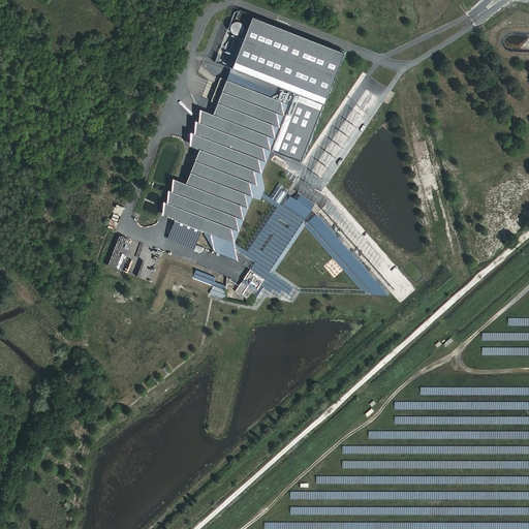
[(249,21),(250,14),(239,12),(237,19),(249,21)]
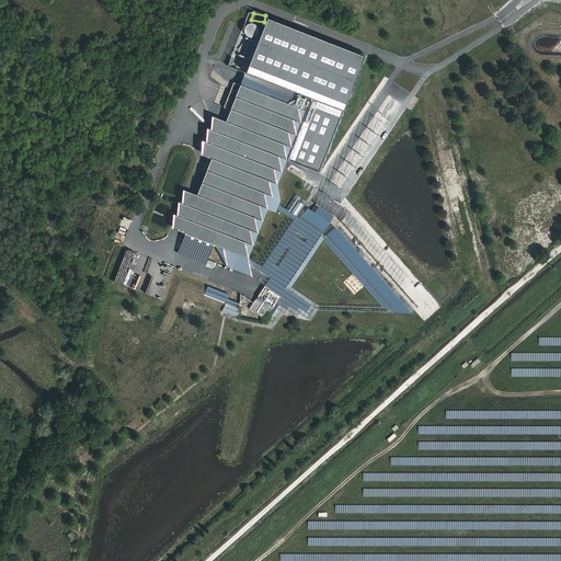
[(319,172),(364,60),(266,22),(245,73),(304,96),(307,112),(297,136),(300,151),(293,148),(287,160),(319,172)]
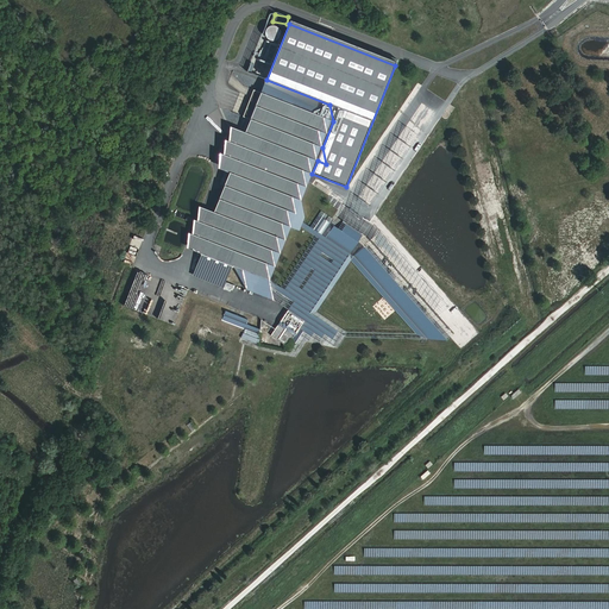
[(268,38),(281,38),(281,25),(268,25),(268,38)]
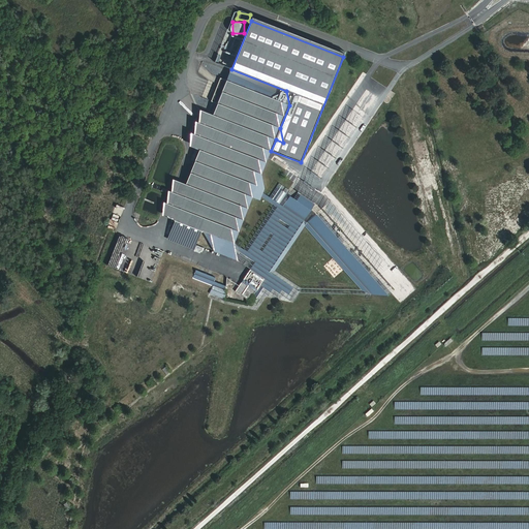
[(231,69),(173,219),(204,231),(215,252),(239,261),(236,244),(253,197),(266,189),(262,175),(271,151),(276,139),(283,143),(280,128),(289,105),(286,91),(231,69)]
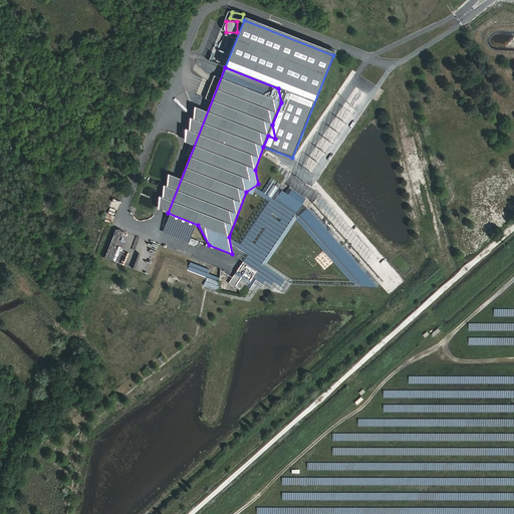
[(266,193),(272,198),(279,188),(273,183),(266,193)]
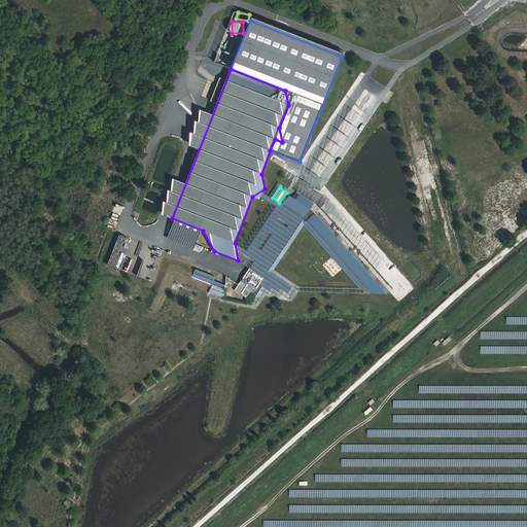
[(296,200),(289,195),(282,205),(303,219),(314,203),(301,194),(296,200)]
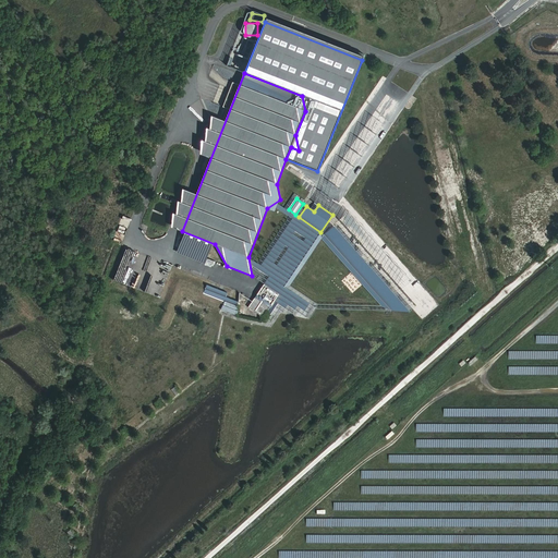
[(318,234),(293,217),(258,269),(269,276),(249,307),(263,317),(267,313),(270,315),(278,303),(286,308),(288,305),(295,310),(298,306),(305,311),(310,304),(284,287),(318,234)]
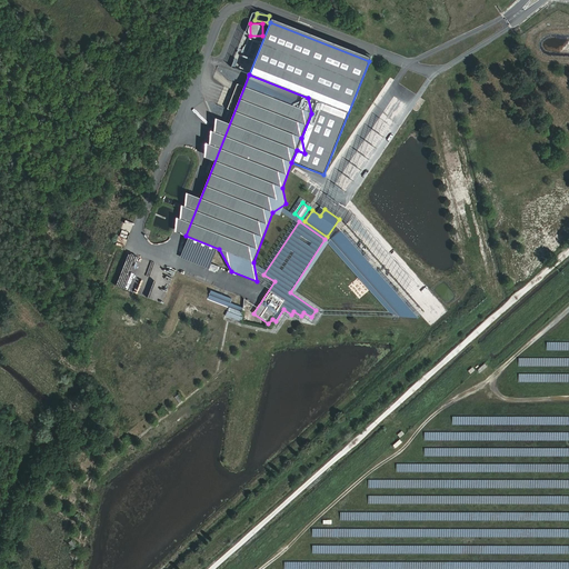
[(417,318),(340,231),(331,239),(399,318),(417,318)]
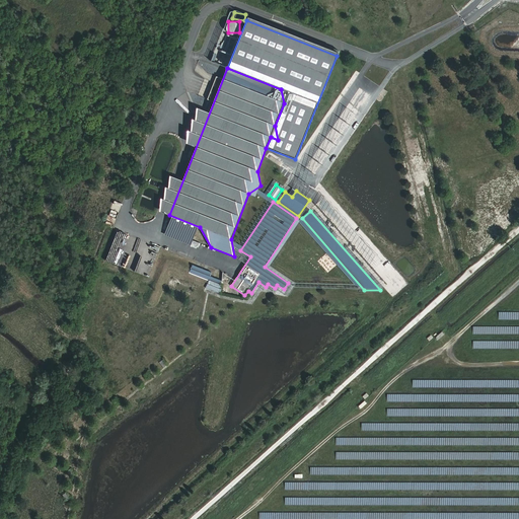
[(134,272),(147,276),(157,245),(145,241),(134,272)]
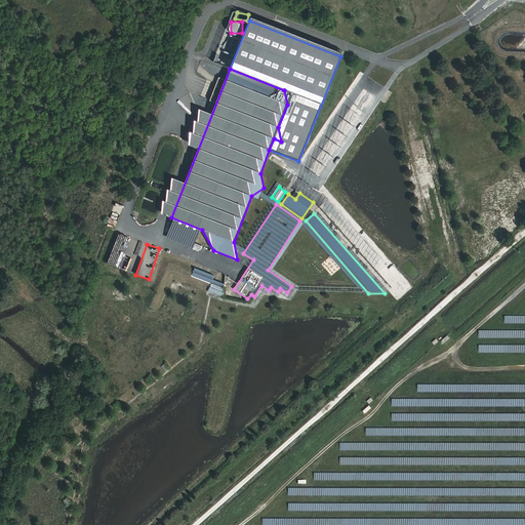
[(196,255),(193,261),(200,265),(202,258),(196,255)]
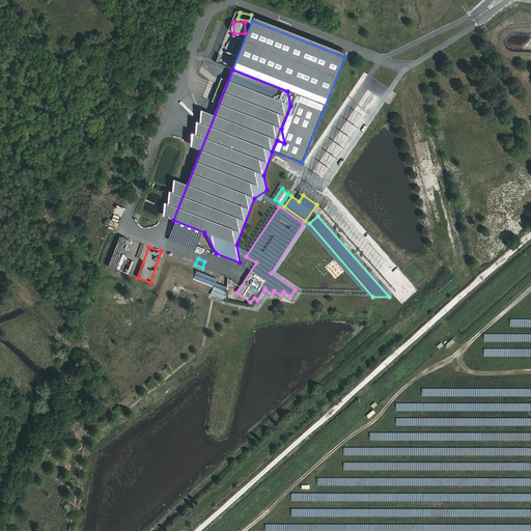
[(216,282),(217,279),(197,271),(194,279),(226,291),(226,286),(216,282)]
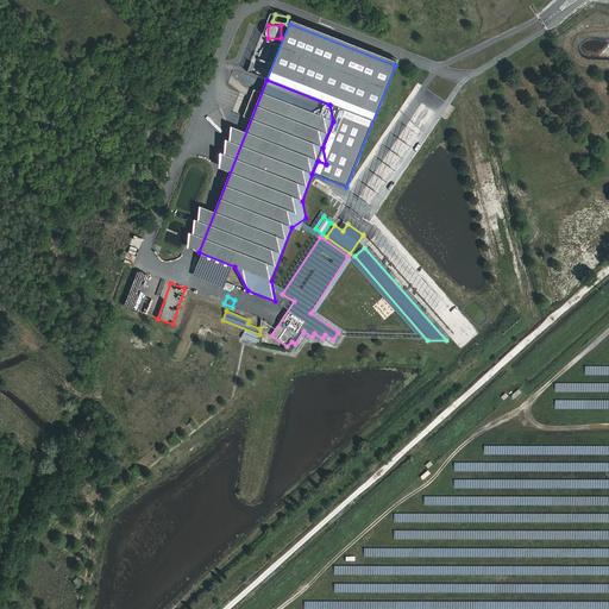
[(514,399),(522,391),(519,389),(512,395),(514,399)]
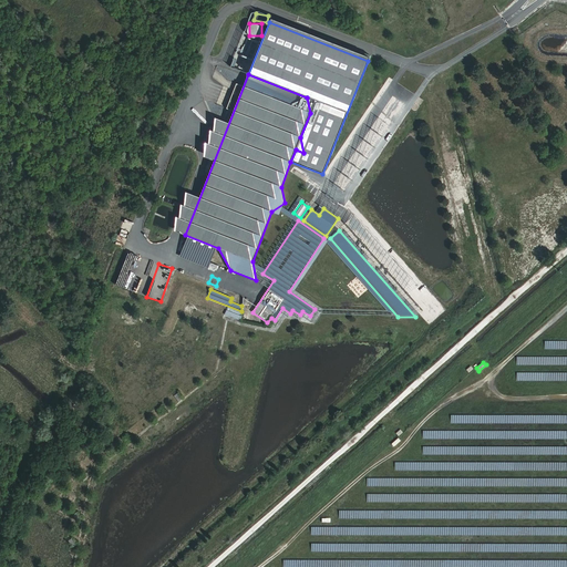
[(174,395),(178,401),(183,399),(179,392),(174,395)]
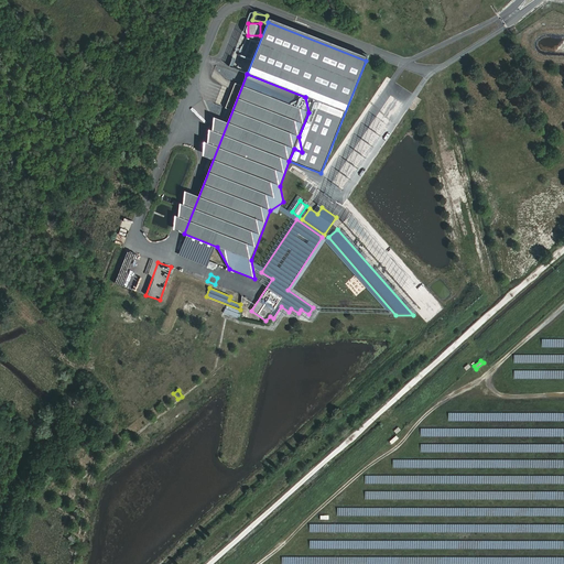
[(392,444),(399,437),(397,435),(389,441),(392,444)]
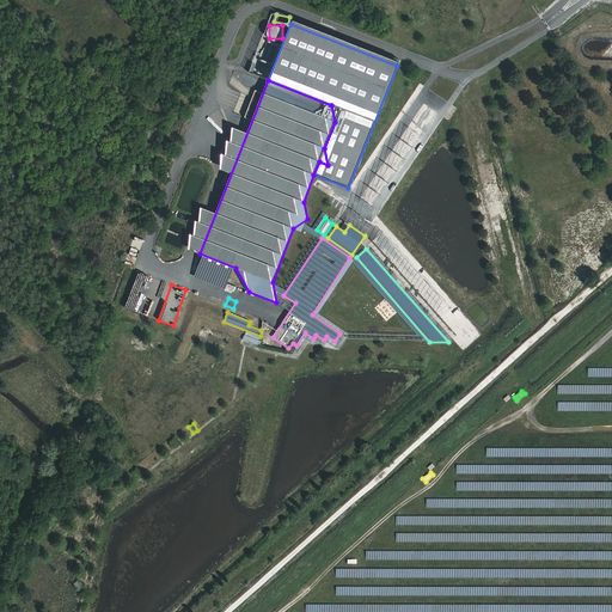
[(79,591),(84,586),(79,580),(74,583),(79,591)]
